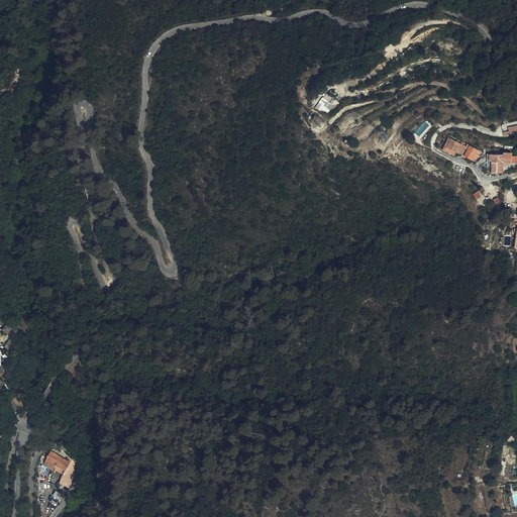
[(328,113),(339,102),(328,92),(315,106),(322,112),(324,109),(328,113)]
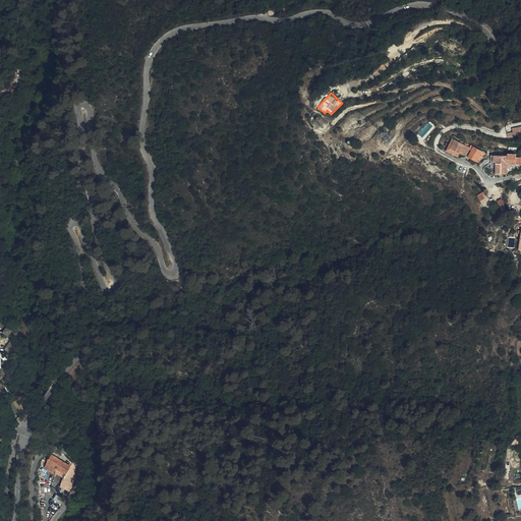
[(520,137),(520,128),(513,131),(513,134),(509,135),(509,140),(514,139),(520,137)]
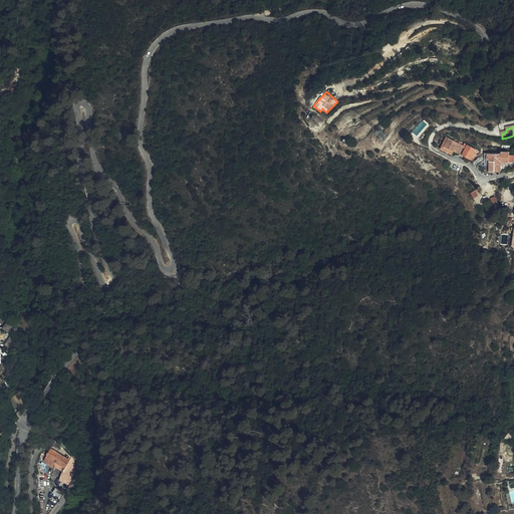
[(447,138),(443,146),(455,152),(455,153),(456,151),(460,154),(464,147),(447,138)]
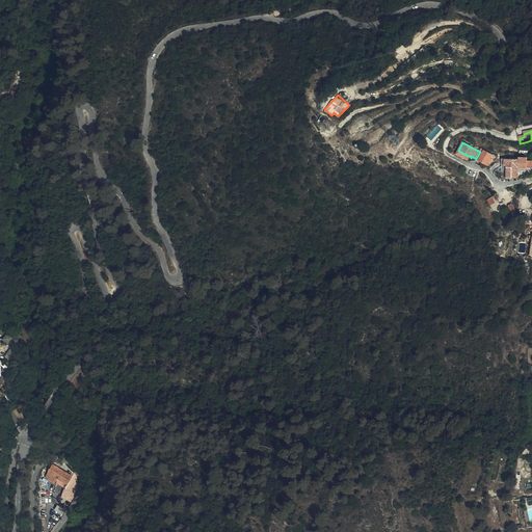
[(471,157),(458,151),(455,155),(469,162),(471,157)]
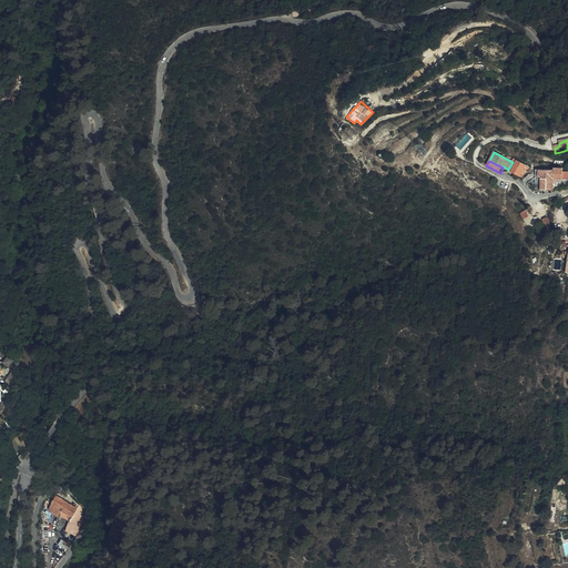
[(523,179),(528,169),(526,168),(526,166),(518,163),(517,165),(515,164),(510,172),(523,179)]
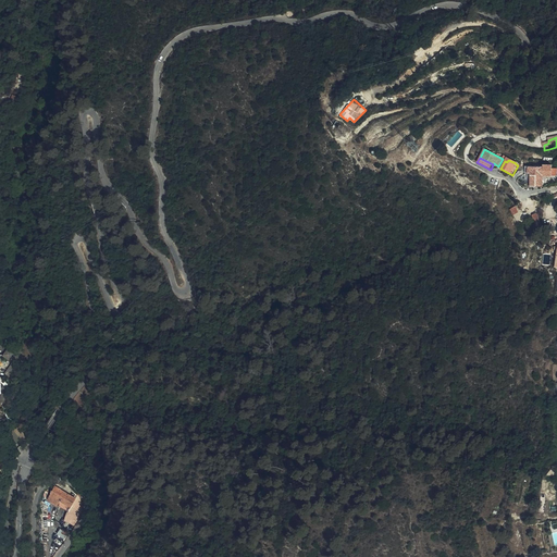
[(543,168),(530,168),(530,170),(528,171),(529,177),(531,177),(531,188),(544,187),(544,177),(556,176),(556,168),(552,169),(552,165),(543,165),(543,168)]
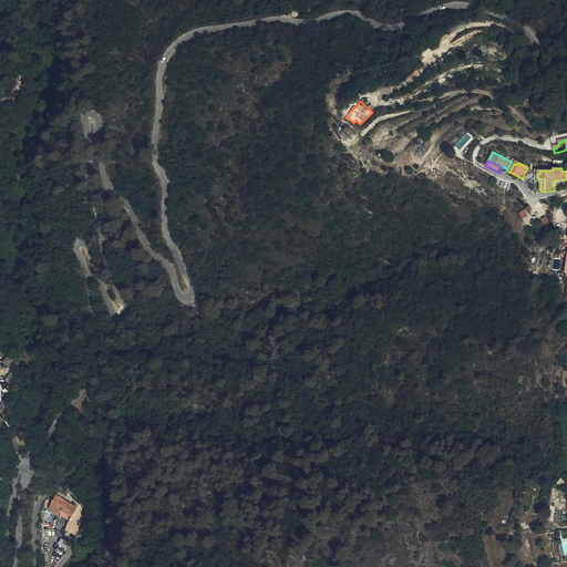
[(529,217),(527,210),(521,214),(524,219),(529,217)]
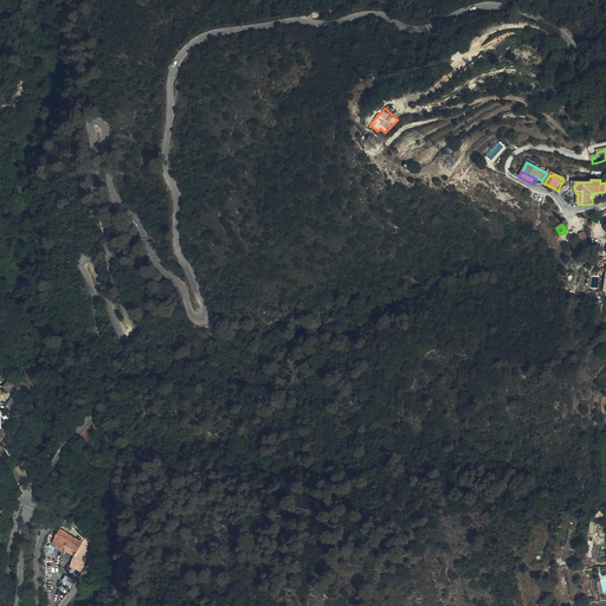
[(592,249),(586,232),(580,234),(584,244),(585,244),(587,251),(592,249)]
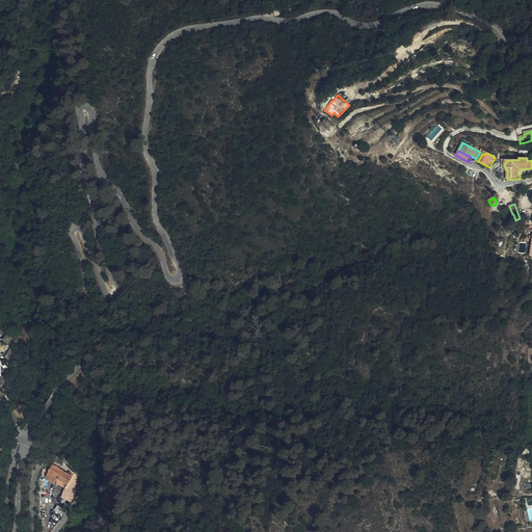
[(7,358),(15,348),(9,345),(2,355),(7,358)]
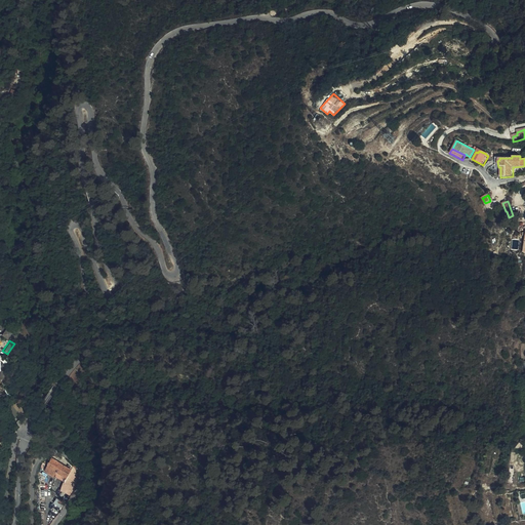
[(72,469),(74,466),(61,457),(58,461),(72,469)]
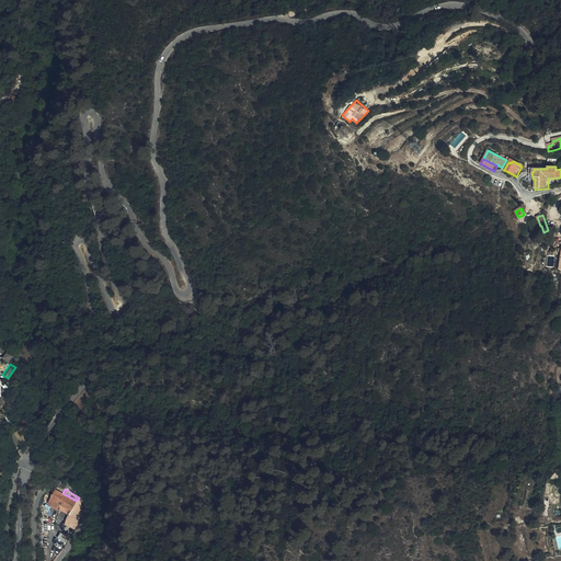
[(49,503),(70,515),(77,501),(63,493),(56,490),(49,503)]
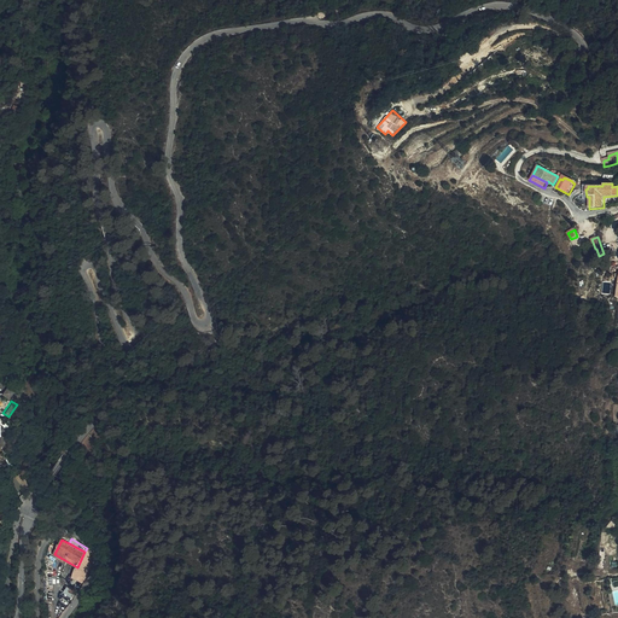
[(74,578),(85,584),(87,581),(89,577),(92,572),(93,570),(94,565),(94,561),(93,559),(92,554),(89,551),(87,547),(87,548),(85,552),(77,567),(74,573),(75,575),(74,578)]
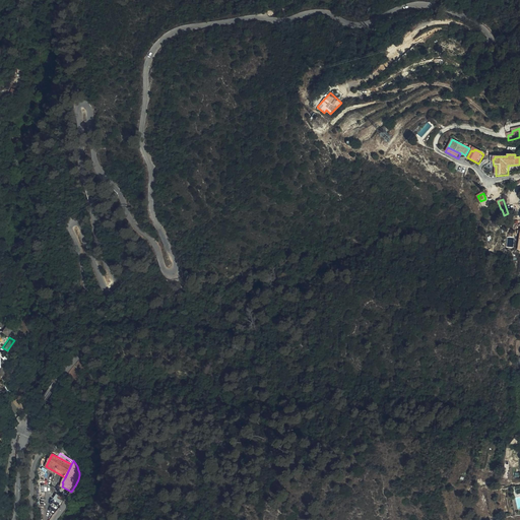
[(53,501),(62,504),(64,497),(56,494),(53,501)]
